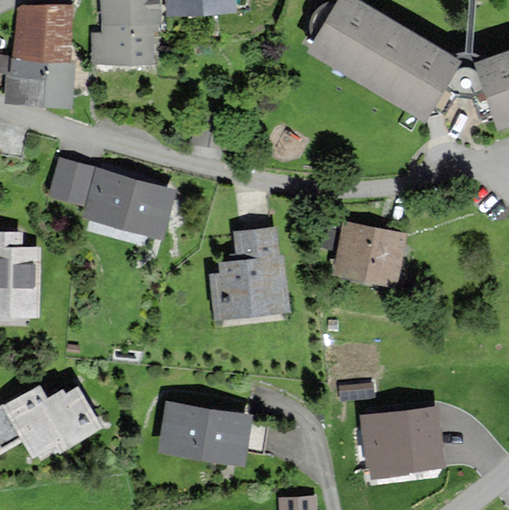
[(101,0),(103,33),(90,33),(91,61),(149,59),(147,28),(156,28),(154,0),(101,0)]
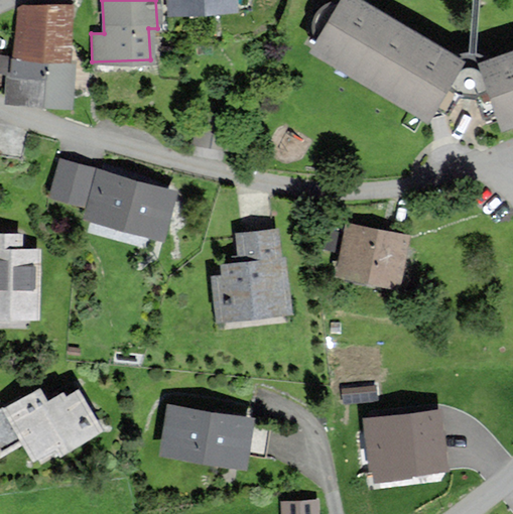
[(167,0),(168,11),(232,9),(231,0),(167,0)]
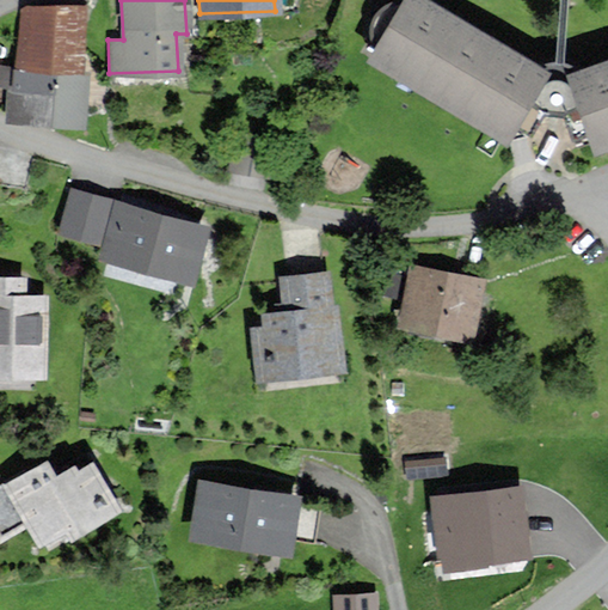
[(403,0),(369,55),(504,135),(542,72),(422,0),(403,0)]
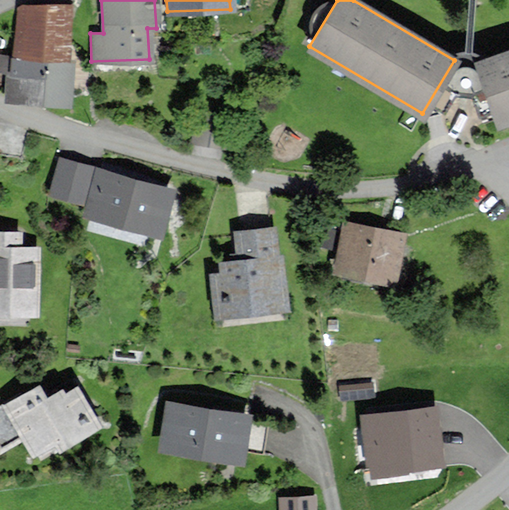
[(68,10),(18,6),(14,55),(64,59),(68,10)]
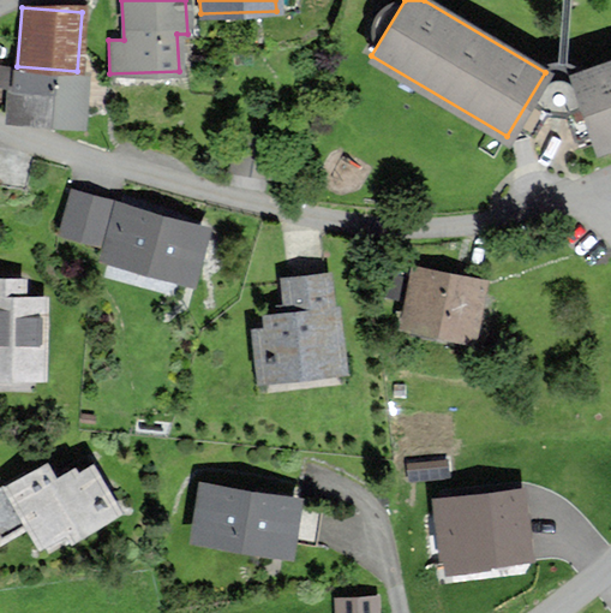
[(610,60),(571,75),(597,150),(610,144),(610,60)]
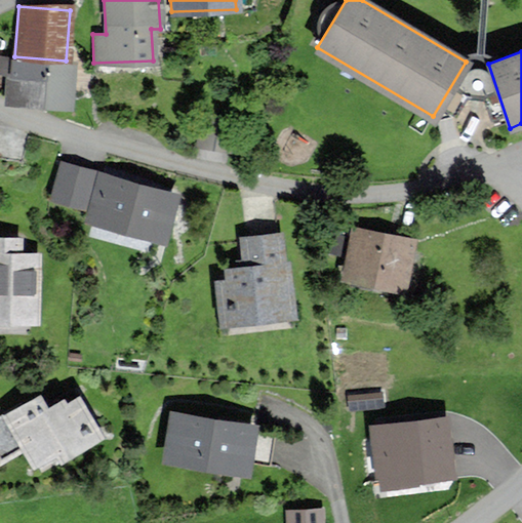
[(72,62),(66,61),(14,56),(0,55),(0,71),(9,72),(7,99),(69,105),(72,62)]
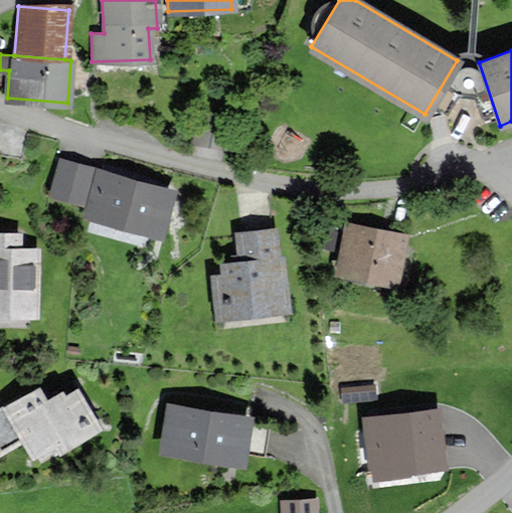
[(91,167),(58,159),(50,196),(82,203),(91,167)]
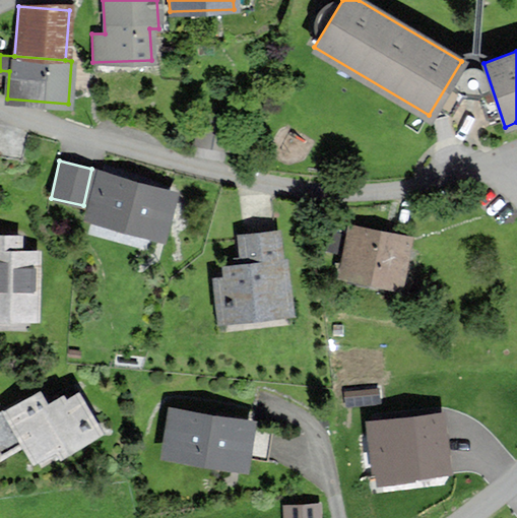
[(177,191),(99,171),(85,216),(165,238),(177,191)]
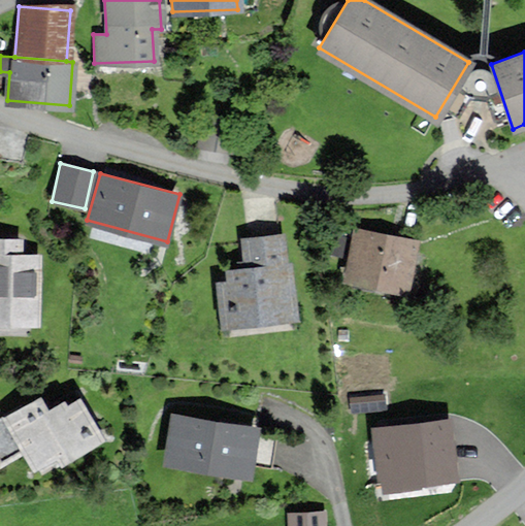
[(420,240),(355,230),(346,285),(409,295),(420,240)]
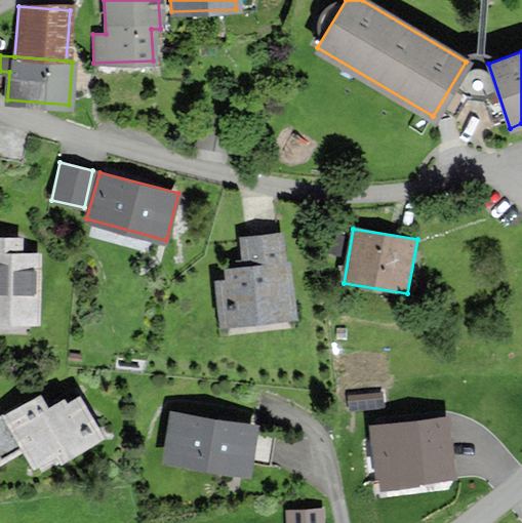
[(294,270),(286,271),(284,232),(238,235),(241,274),(218,276),(222,327),(297,323),(294,270)]
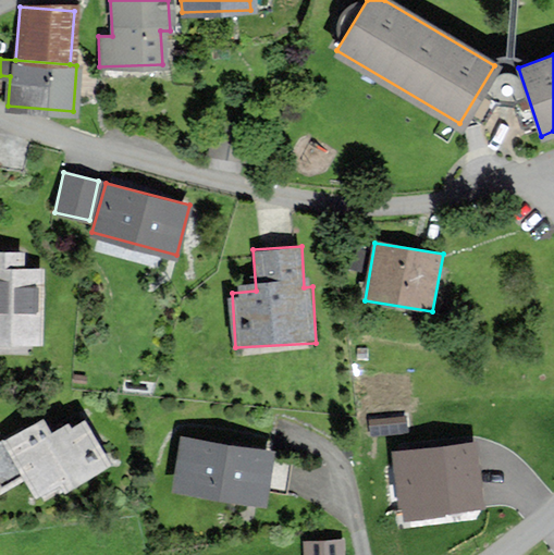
[(22,268),(22,251),(0,251),(0,343),(41,343),(41,267),(22,268)]
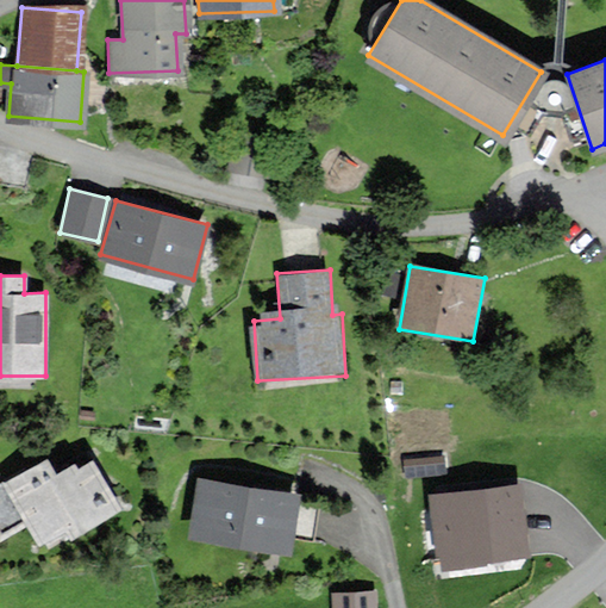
[(44,550),(119,507),(93,460),(77,470),(74,463),(56,472),(47,458),(5,482),(44,550)]
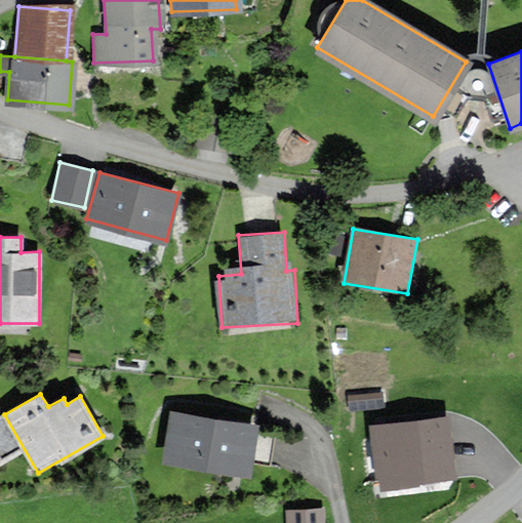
[(171,412),(163,458),(244,472),(252,427),(171,412)]
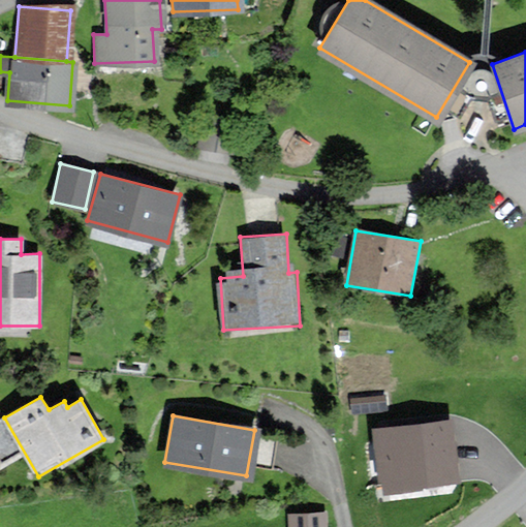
[(445,420),(373,429),(380,487),(453,478),(445,420)]
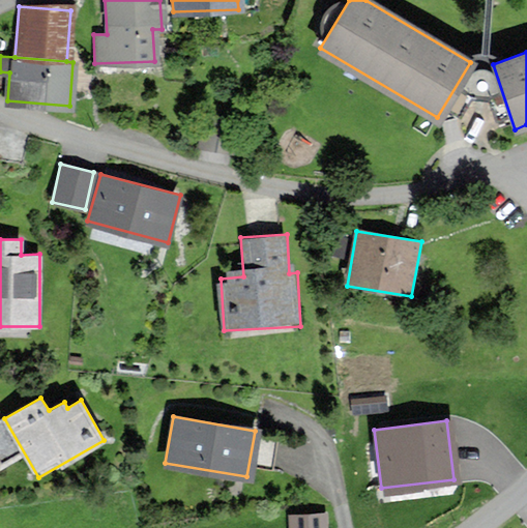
[(287,527),(326,527),(325,505),(286,506),(287,527)]
